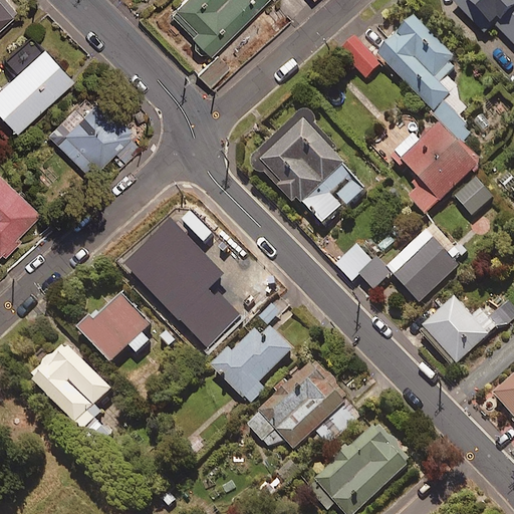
[(0,0),(0,32),(17,17),(0,0)]
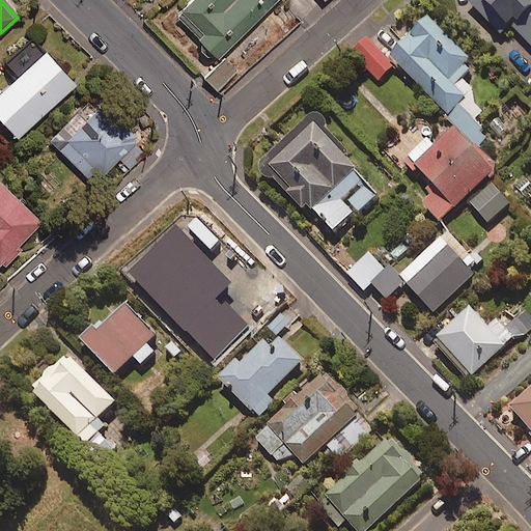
[(280,0),(196,0),(178,19),(220,61),(281,1),(280,0)]
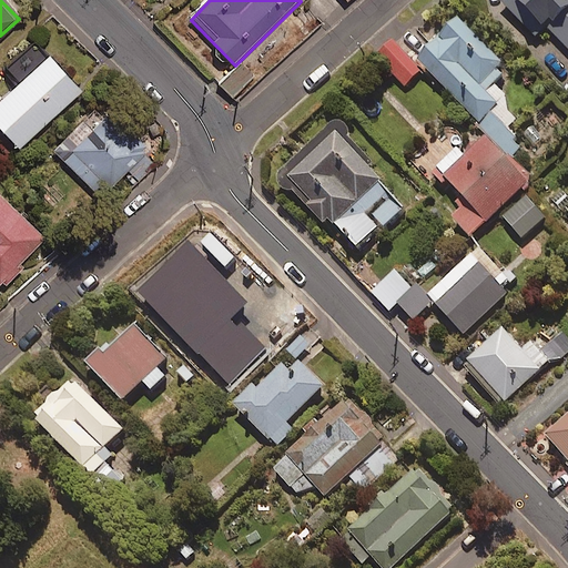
[(567,0),(504,0),(540,40),(553,29),(567,46),(567,0)]
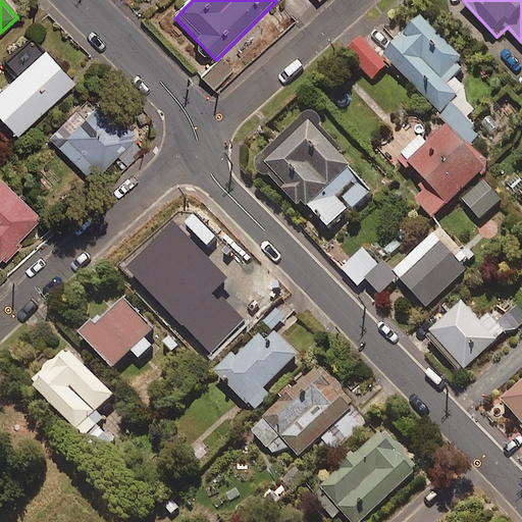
[(459,56),(420,13),(381,48),(439,112),(458,96),(438,74),(459,56)]
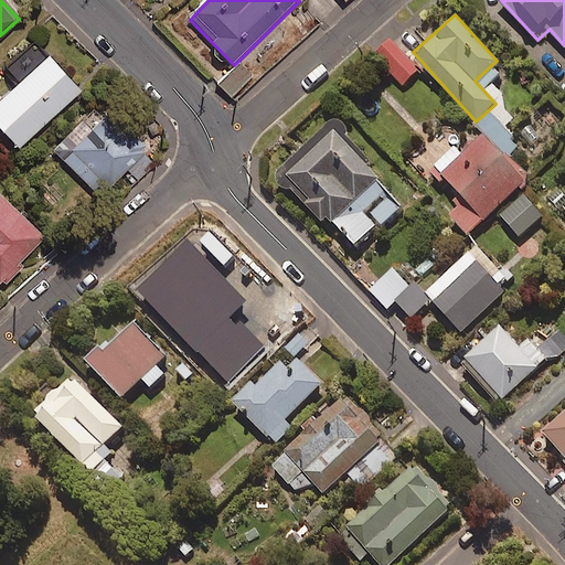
[(419,70),(390,38),(372,54),(402,86),(419,70)]
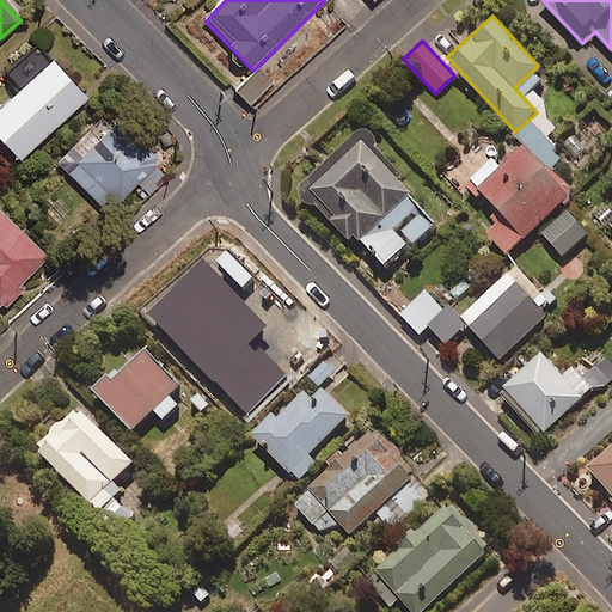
[(89,102),(53,62),(0,110),(0,141),(20,164),(89,102)]
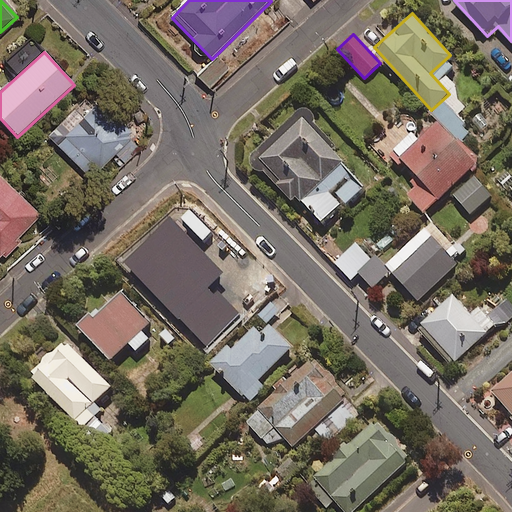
[(229,70),(216,58),(197,77),(209,89),(229,70)]
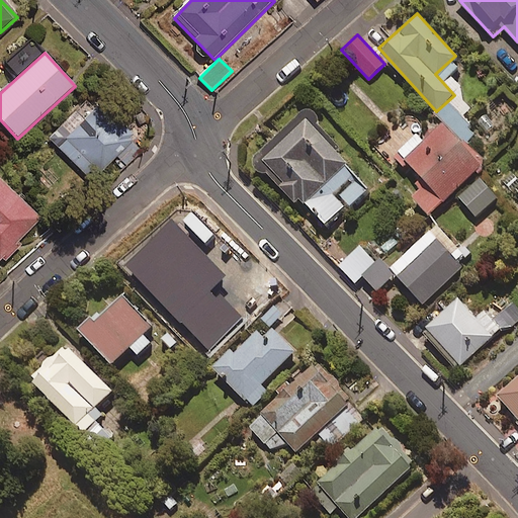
[(59,147),(93,181),(137,138),(102,103),(59,147)]
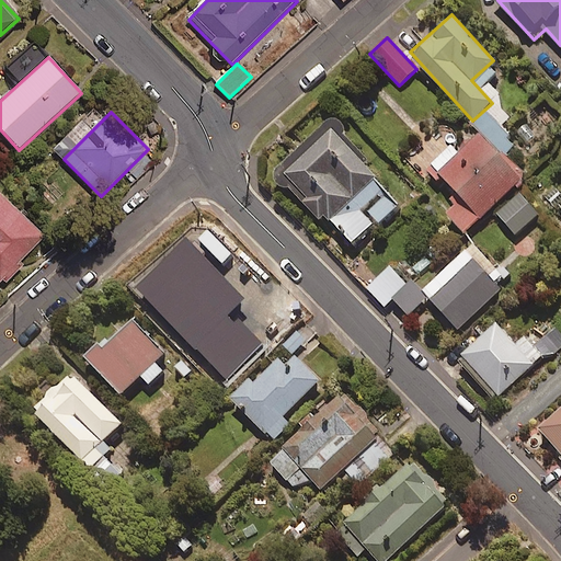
[(376,176),(331,127),(279,174),(324,222),(376,176)]
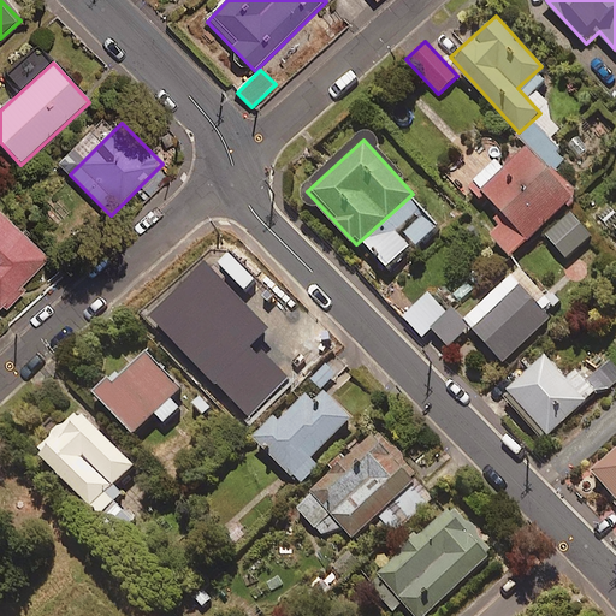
[(573,199),(525,146),(478,188),(526,241),(573,199)]
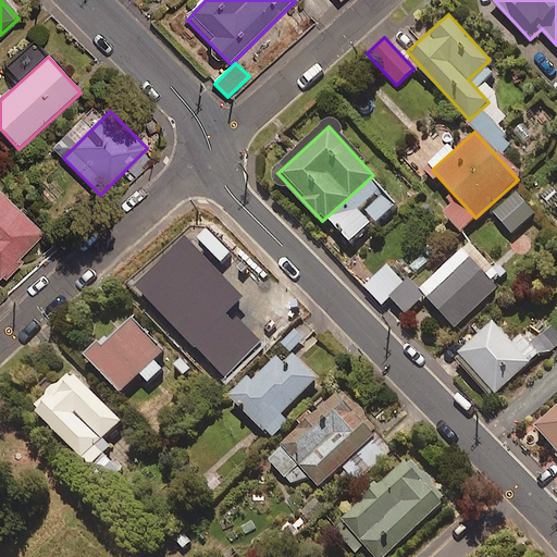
[(534,210),(516,189),(492,212),(510,232),(534,210)]
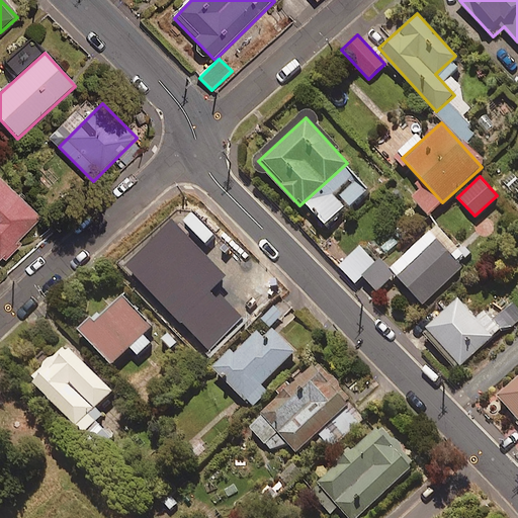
[(41,220),(0,182),(0,263),(1,264),(41,220)]
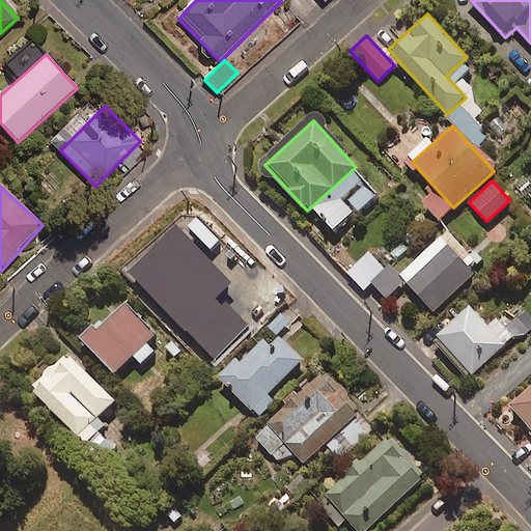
[(475,274),(441,235),(398,274),(403,279),(434,312),(475,274)]
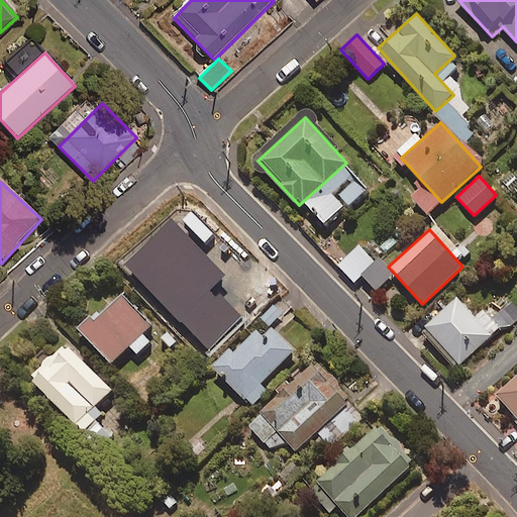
[(362,275),(375,263),(358,245),(337,265),(353,282),(362,275)]
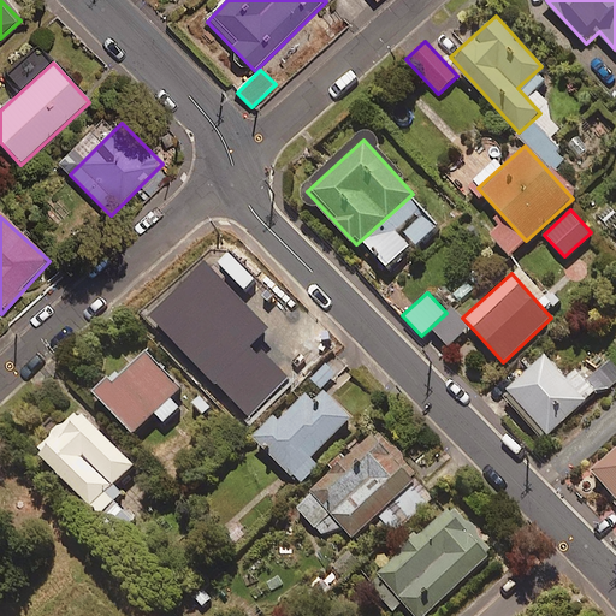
[(215,307),(173,349),(238,413),(280,371),(215,307)]
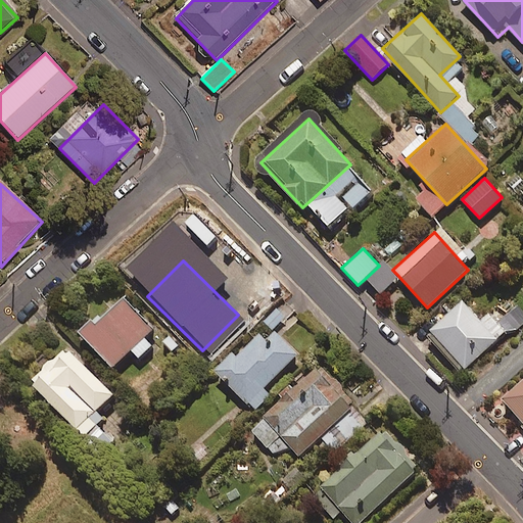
[(379,292),(397,275),(392,270),(385,260),(379,266),(366,278),(379,292)]
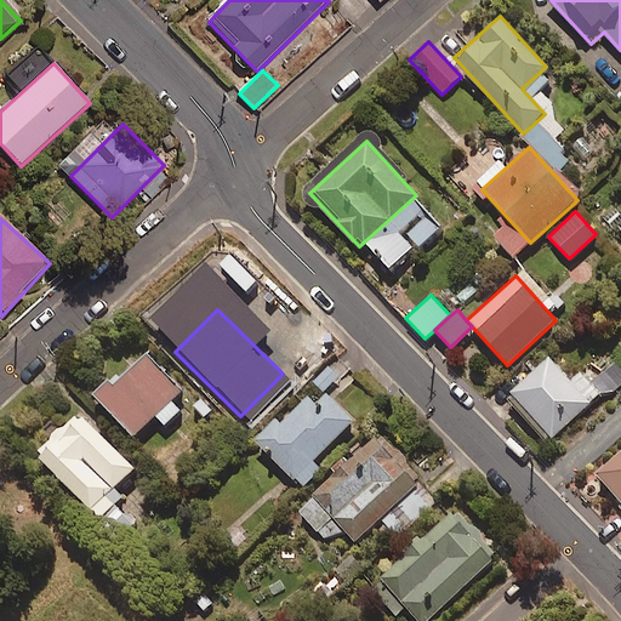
[(107,376),(91,389),(132,436),(182,391),(147,351),(113,382),(107,376)]
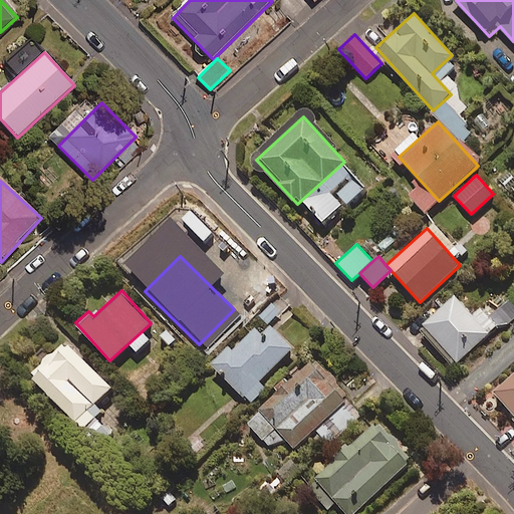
[(489,332),(454,295),(421,325),(455,362),(489,332)]
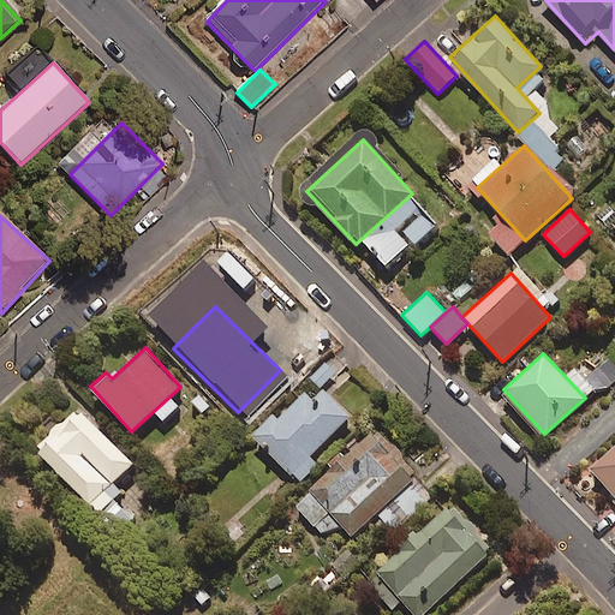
[(252,431),(300,479),(318,461),(310,453),(350,412),(321,384),(310,395),(303,388),(276,413),(274,411),(252,431)]
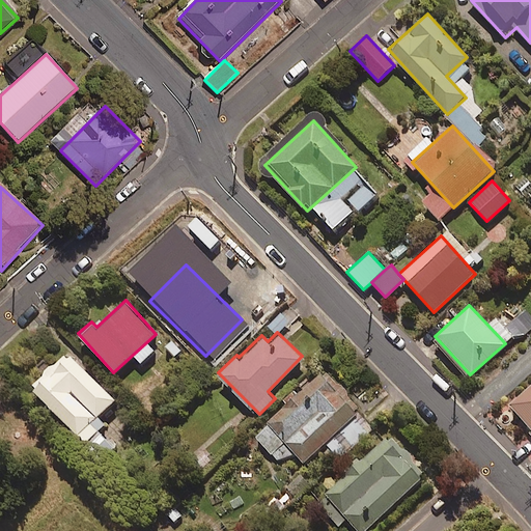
[(31,383),(77,435),(113,402),(67,351),(31,383)]
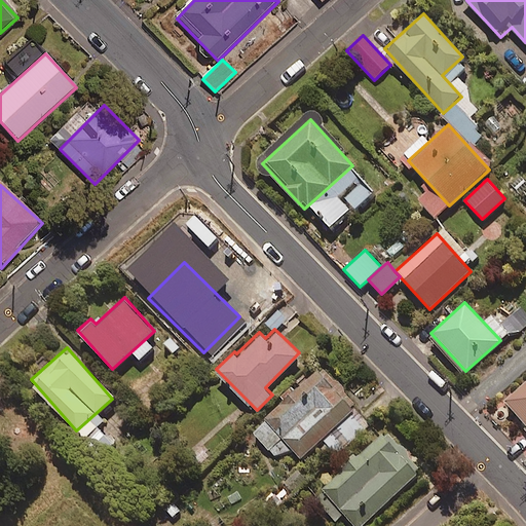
[(263,418),(300,458),(353,409),(316,369),(263,418)]
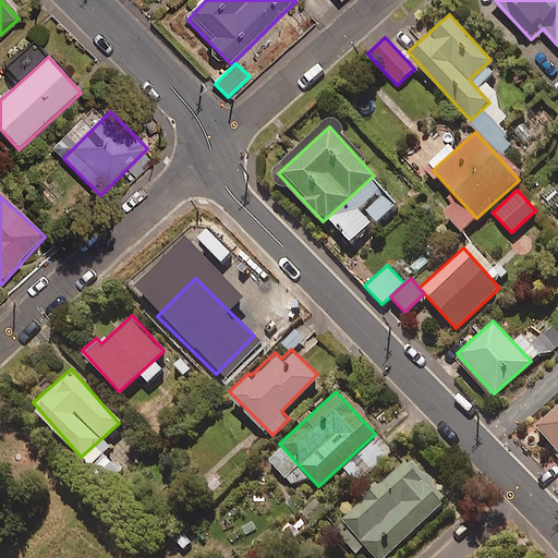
[(557,403),(534,423),(557,451),(557,403)]
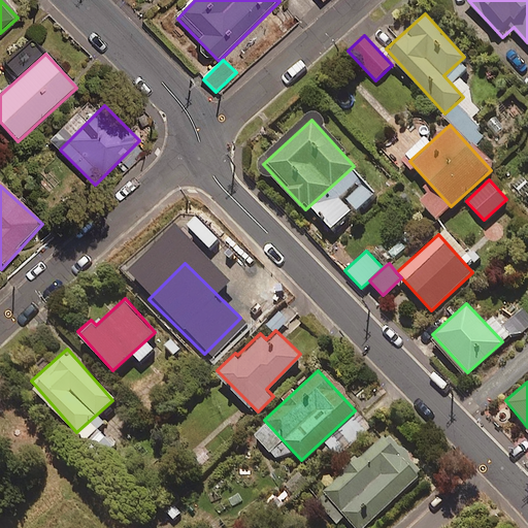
[(386,432),(323,490),(358,527),(360,527),(422,472),(386,432)]
